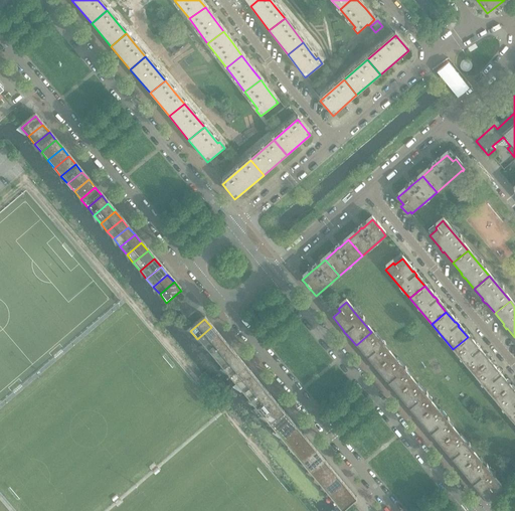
[(203,347),(217,335),(211,327),(197,339),(203,347)]
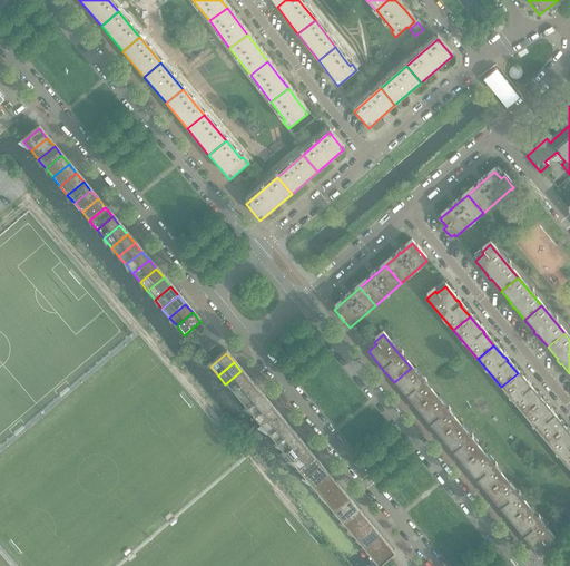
[(434,396),(414,372),(411,368),(394,382),(403,393),(403,394),(406,398),(418,410),(434,396)]
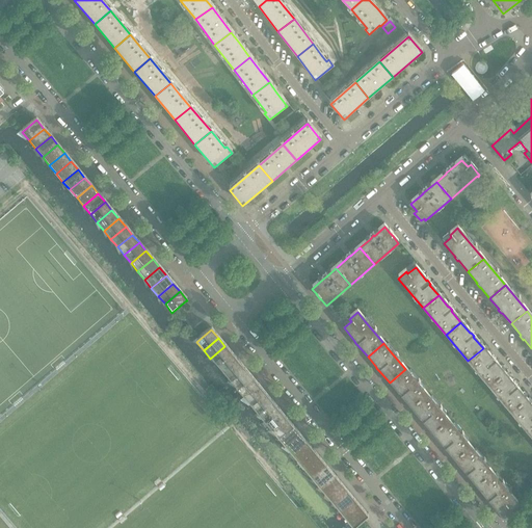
[(217,367),(232,354),(224,346),(210,359),(217,367)]
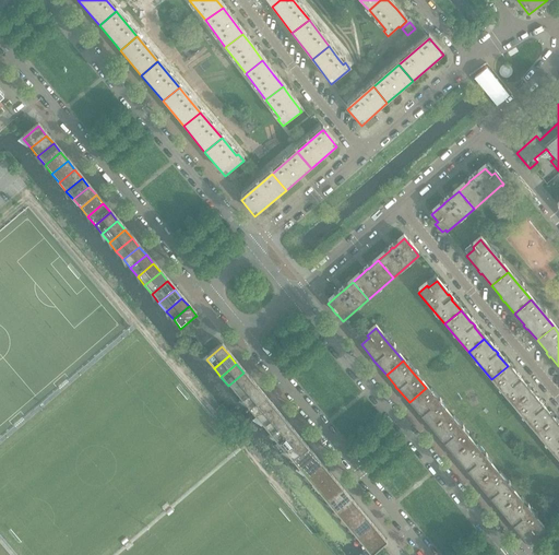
[(521,381),(519,378),(518,377),(516,377),(508,366),(491,379),(514,408),(531,393),(520,381),(521,381)]
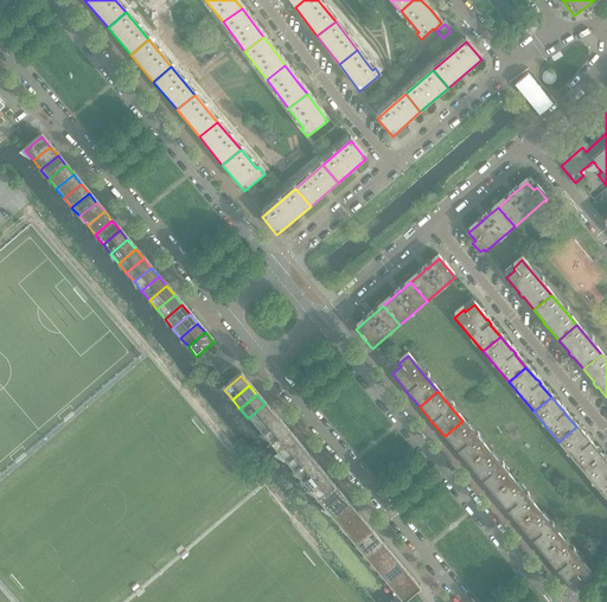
[(255,427),(273,414),(264,404),(248,418),(255,427)]
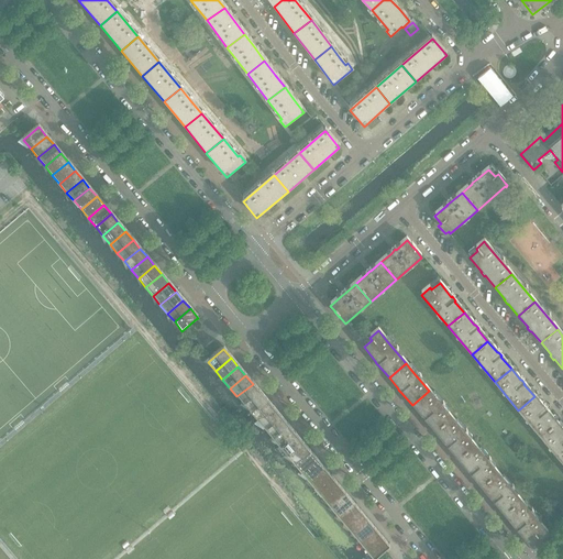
[(244,405),(260,392),(253,384),(236,396),(244,405)]
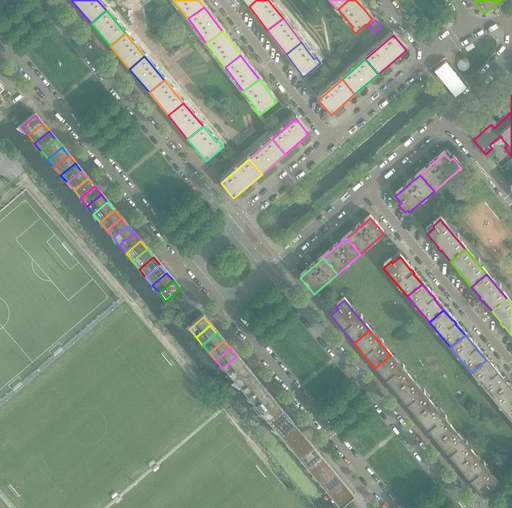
[(411,380),(393,360),(390,355),(375,368),(383,378),(383,379),(386,383),(386,382),(396,393),(411,380)]
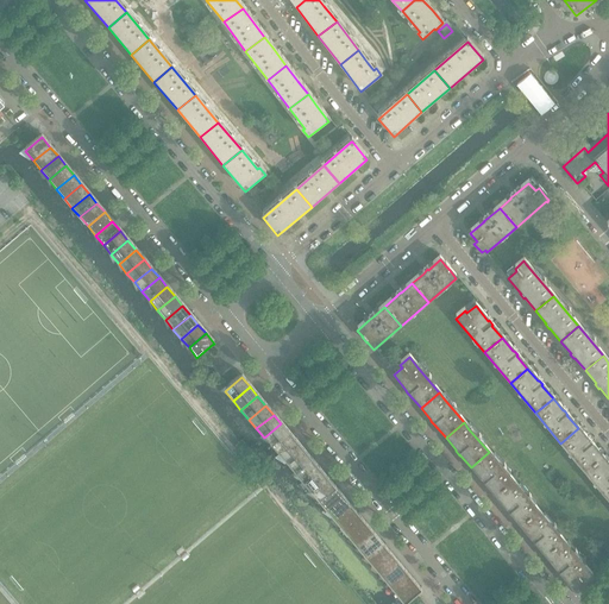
[(271,447),(289,433),(281,423),(264,438),(271,447)]
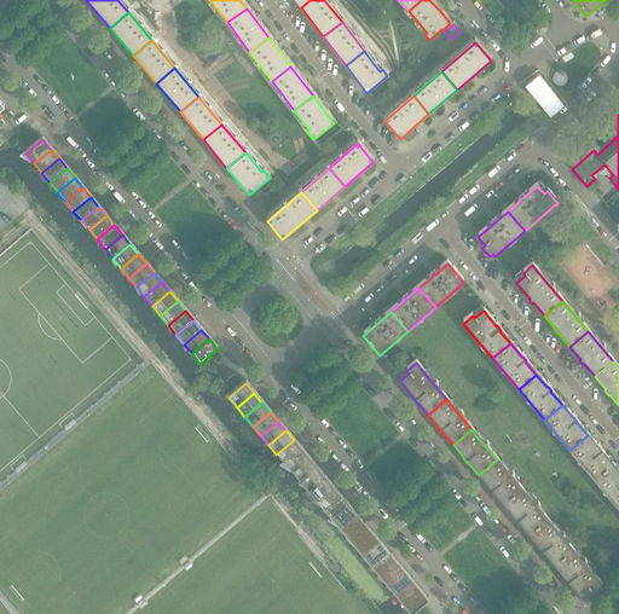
[(602,452),(600,450),(599,447),(597,449),(588,435),(570,451),(594,481),(612,465),(601,452),(602,452)]
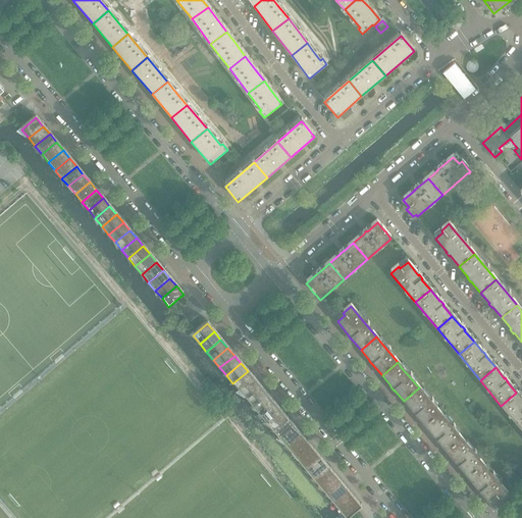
[(240,392),(254,379),(248,371),(232,383),(240,392)]
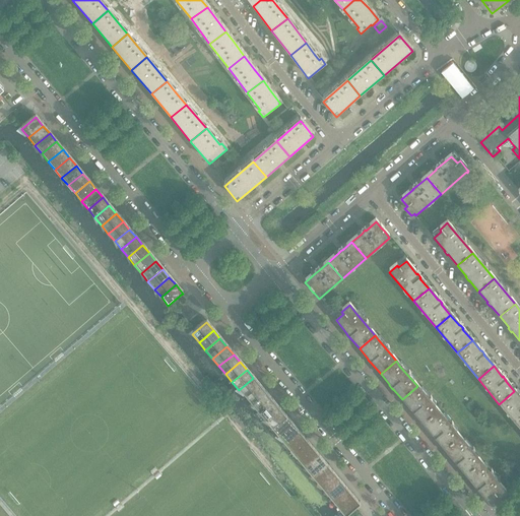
[(246,398),(260,386),(253,378),(239,390),(246,398)]
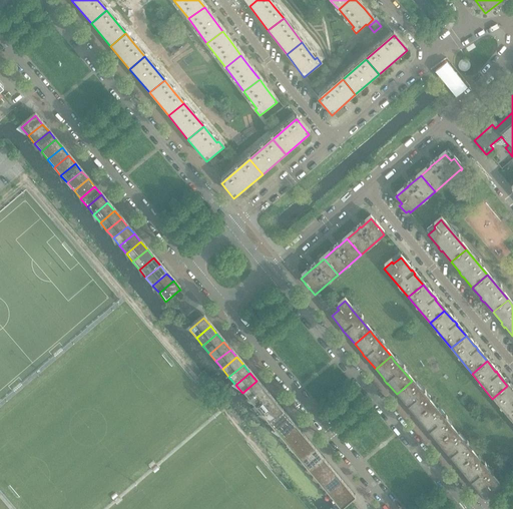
[(248,401),(263,389),(257,381),(242,393),(248,401)]
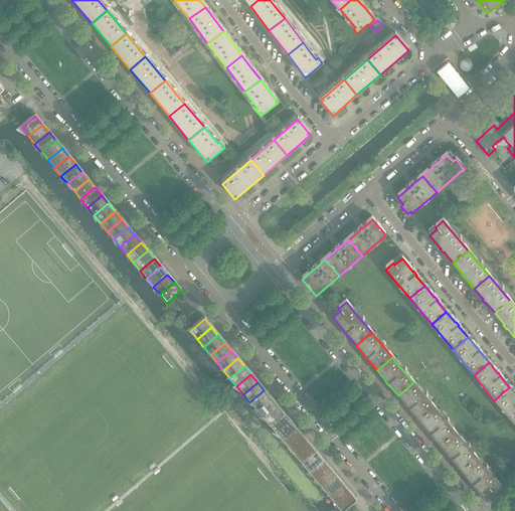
[(418,420),(434,408),(413,382),(398,395),(406,405),(406,406),(409,410),(409,409),(418,420)]
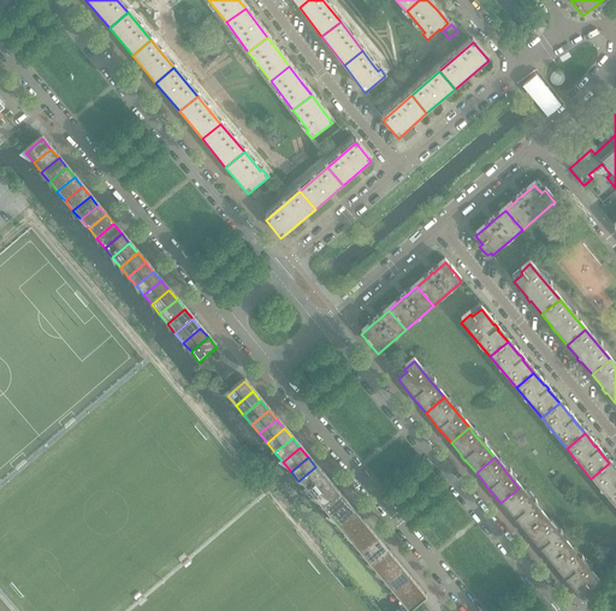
[(615,470),(609,463),(591,479),(615,508),(615,470)]
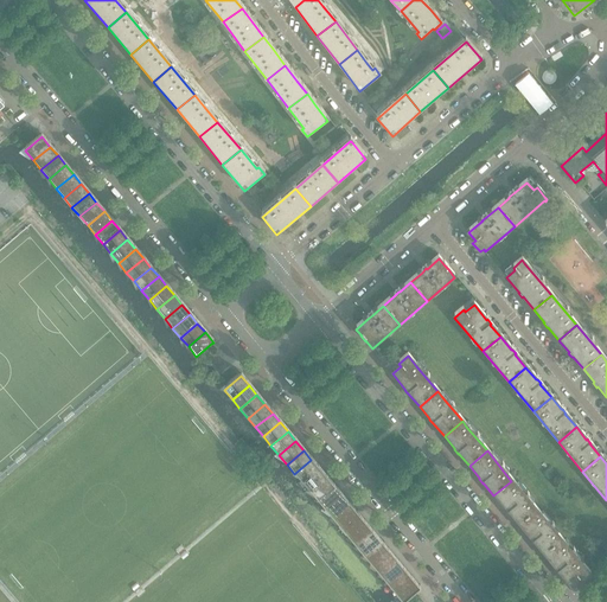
[(302,484),(319,469),(311,460),(294,474),(302,484)]
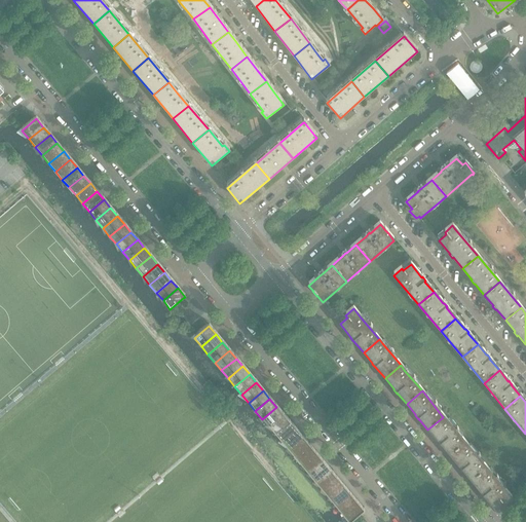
[(268,426),(283,415),(276,407),(262,419),(268,426)]
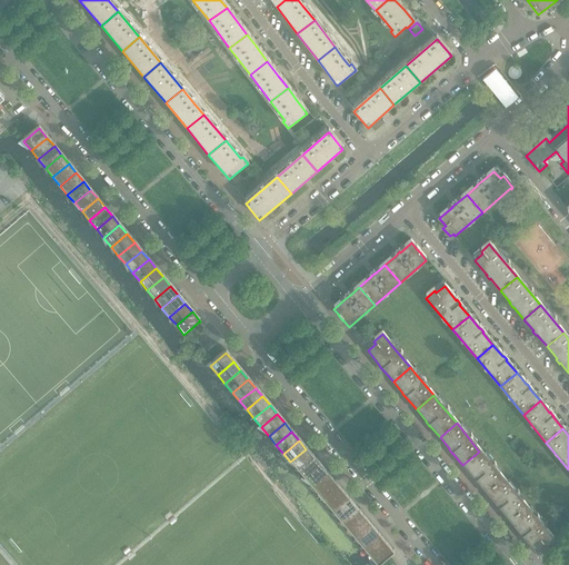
[(298,471),(313,457),(306,449),(290,462),(298,471)]
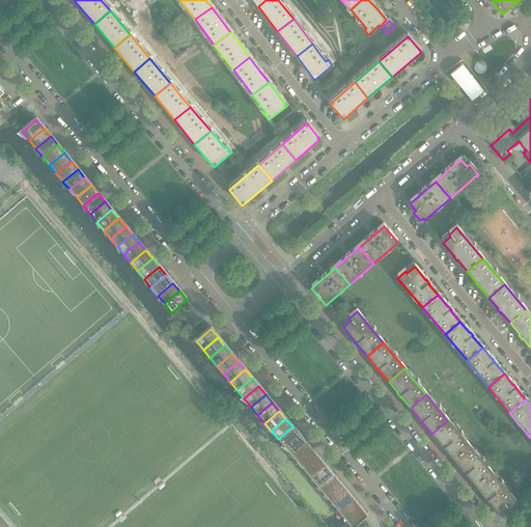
[(469,447),(451,425),(447,421),(431,434),(441,445),(444,449),(444,448),(453,460),(469,447)]
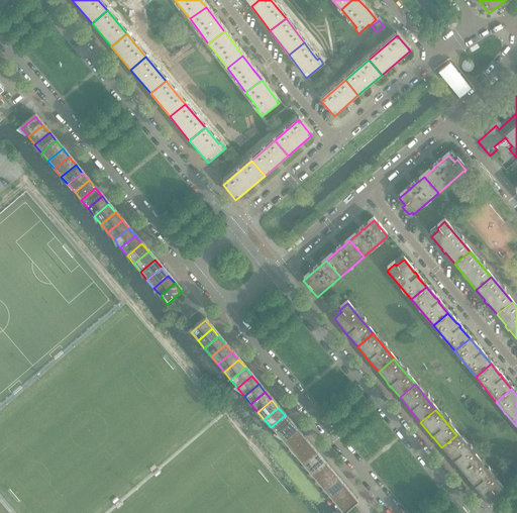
[(277,435),(291,423),(285,415),(271,427),(277,435)]
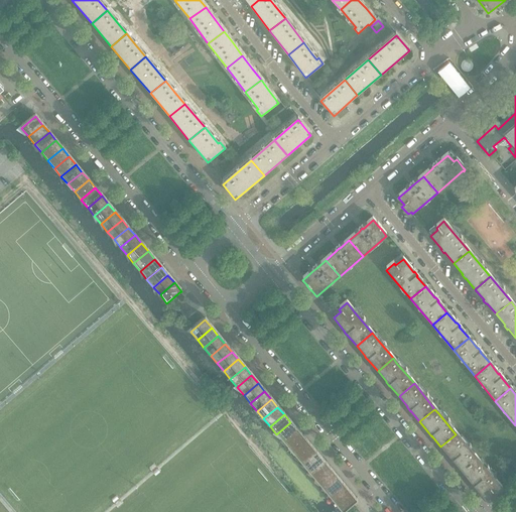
[(283,442),(297,430),(290,422),(276,434),(283,442)]
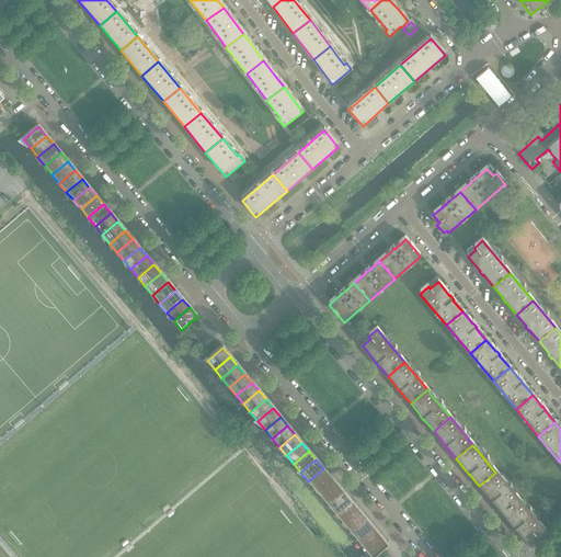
[(315,490),(330,477),(323,468),(308,481),(315,490)]
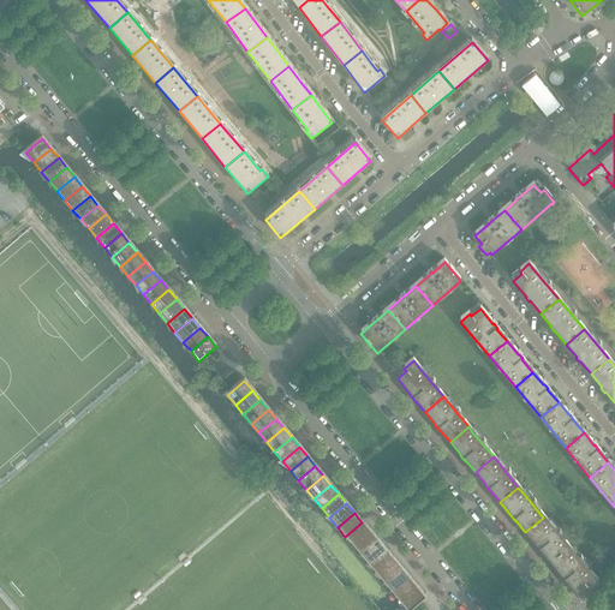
[(568,548),(548,522),(543,518),(525,532),(536,545),(539,550),(550,562),(568,548)]
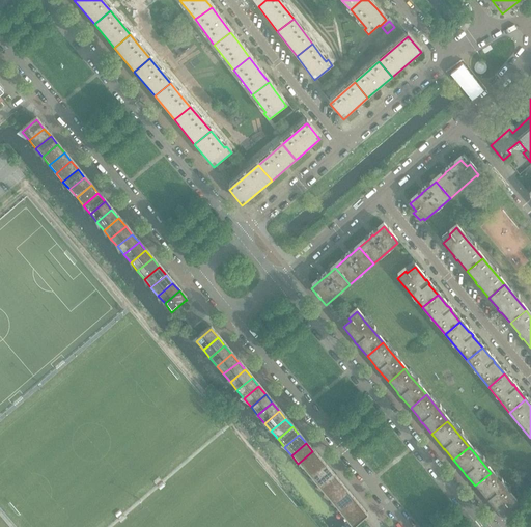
[(305,472),(319,460),(312,451),(298,464),(305,472)]
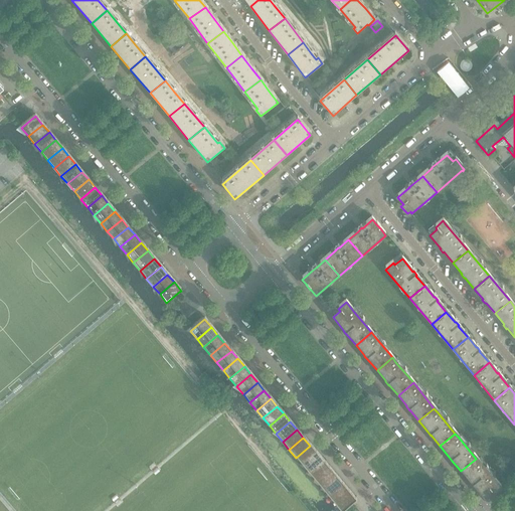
[(303,466),(317,454),(310,446),(296,458),(303,466)]
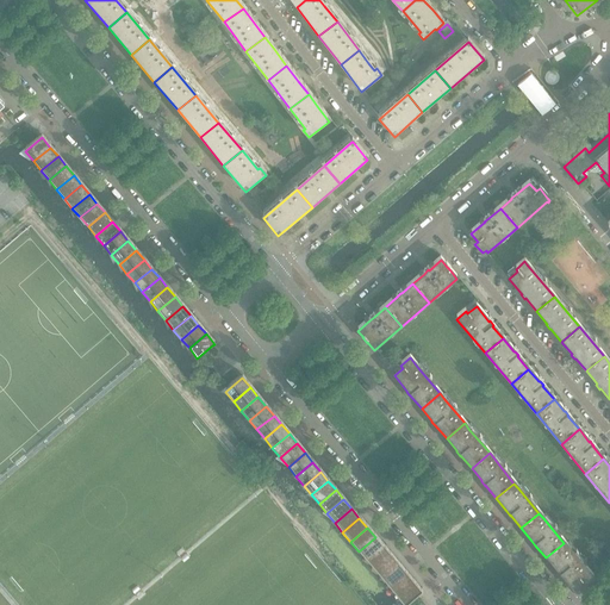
[(366,560),(383,547),(375,537),(359,552),(366,560)]
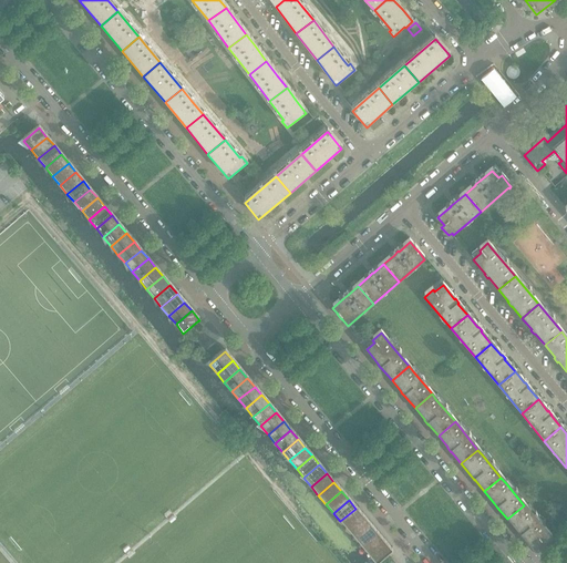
[(552,538),(535,518),(524,505),(507,519),(517,531),(517,532),(521,535),(533,550),(540,542),(543,544),(552,538)]
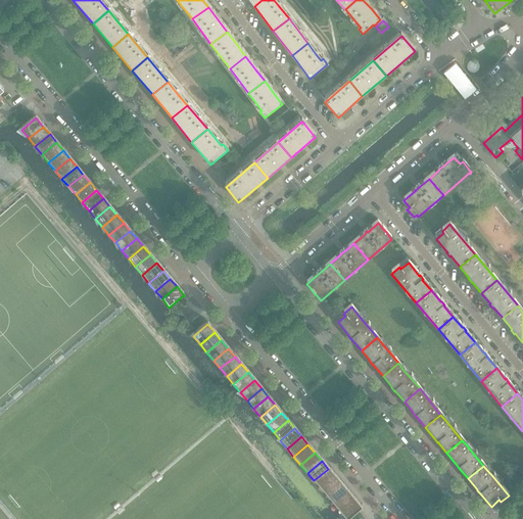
[(321,488),(335,476),(328,469),(314,480),(321,488)]
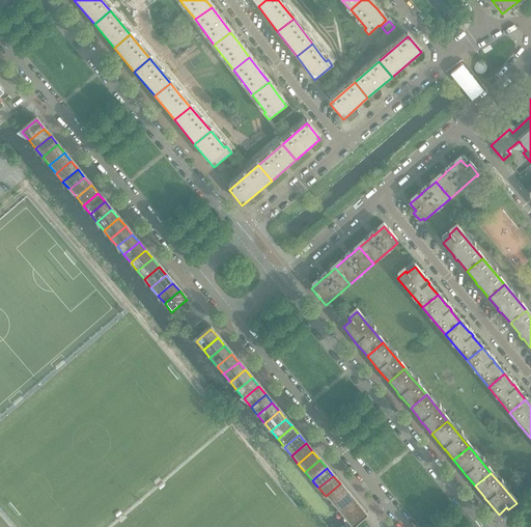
[(332,504),(346,492),(340,483),(326,496),(332,504)]
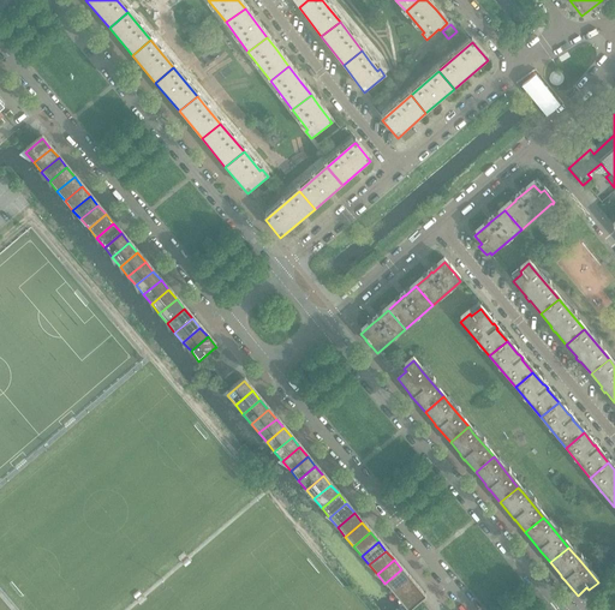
[(393,593),(410,579),(401,569),(384,584),(393,593)]
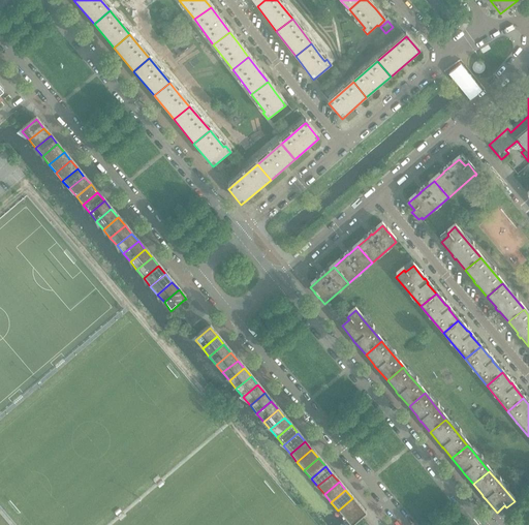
[(344,519),(359,506),(352,498),(338,511),(344,519)]
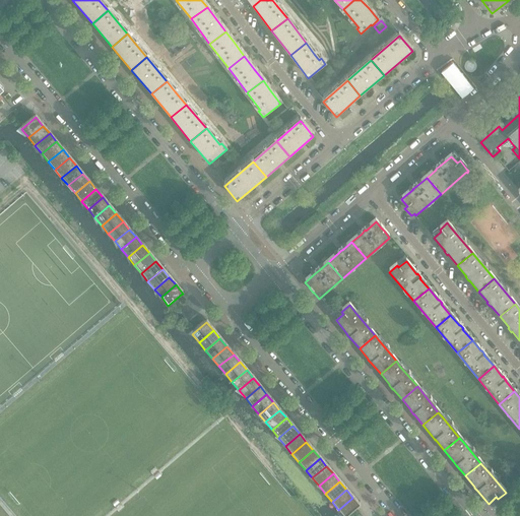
[(349,515),(359,507),(360,506),(352,498),(338,510),(342,515),(349,515)]
